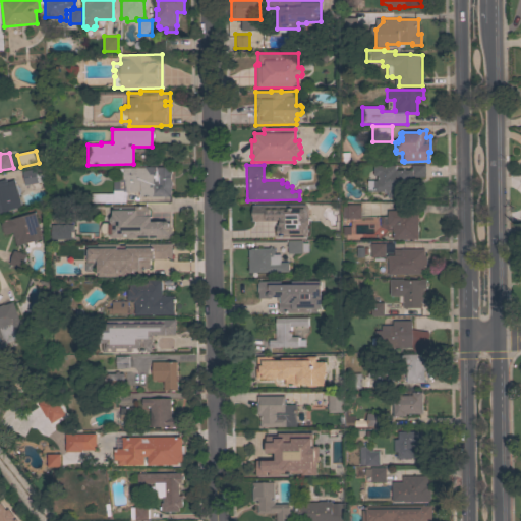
[(411,170),(411,165),(425,165),(425,177),(412,177),(412,197),(388,197),(388,191),(373,191),(372,180),(377,180),(377,175),(372,175),(372,166),(395,166),(395,170),(411,170)]
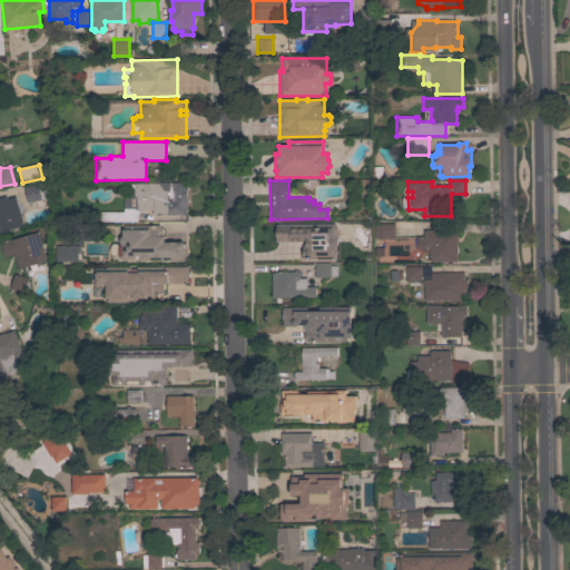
[(186,183),(186,215),(153,215),(153,209),(137,209),(137,222),(114,222),(99,222),(99,212),(123,212),(123,208),(124,208),(124,196),(134,196),(134,188),(130,188),(129,183),(186,183)]
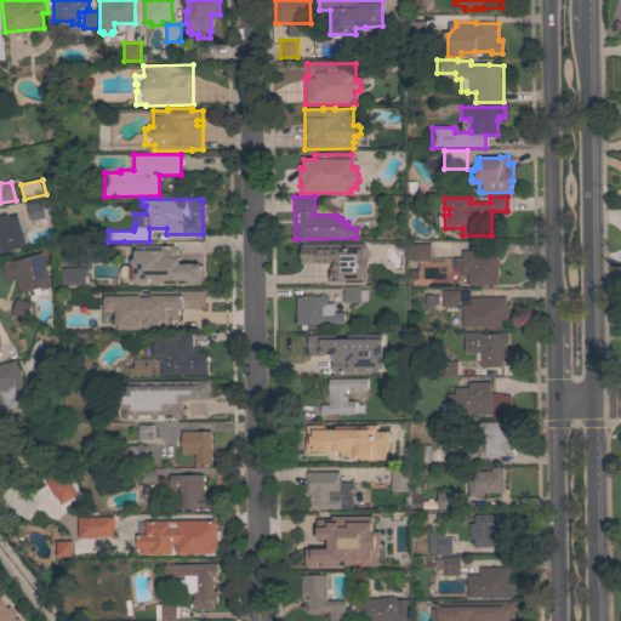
[(27,204),(43,201),(43,208),(52,205),(53,216),(45,218),(45,224),(33,226),(33,220),(29,221),(27,204)]
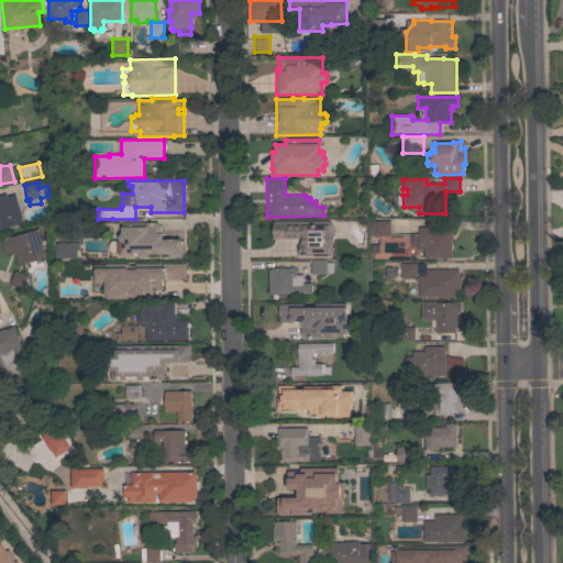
[(23,223),(0,230),(0,195),(6,194),(7,197),(15,195),(23,223)]
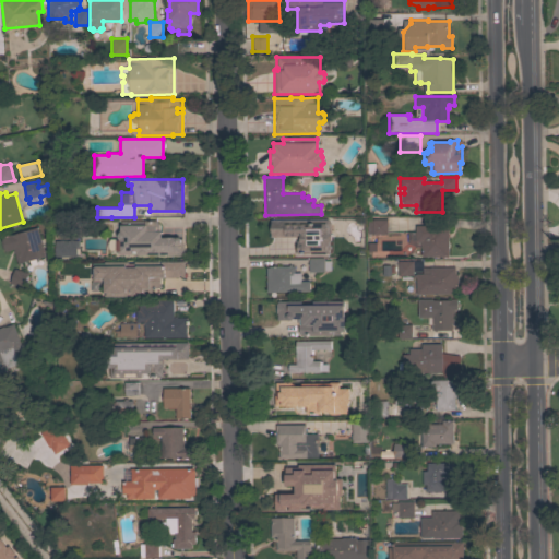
[(328,219),(331,223),(331,233),(329,234),(331,236),(331,241),(329,244),(330,245),(331,249),(329,250),(329,254),(296,254),(296,240),(298,240),(298,237),(271,237),(270,230),(270,219),(328,219)]
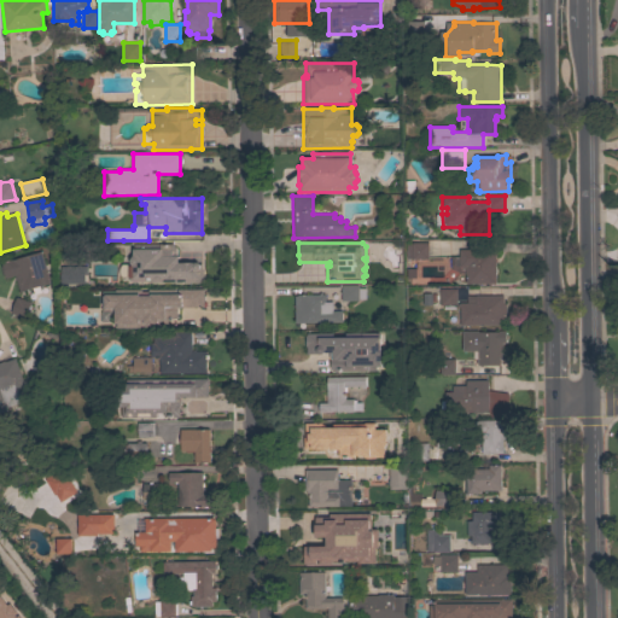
[(427,243),(427,258),(412,258),(406,258),(406,244),(412,244),(412,243),(427,243)]
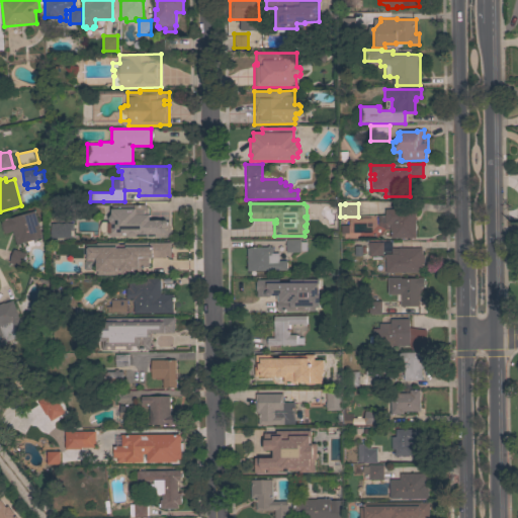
[(108,237),(108,232),(99,233),(99,222),(109,222),(109,217),(111,214),(111,208),(134,208),(134,204),(145,204),(145,207),(148,207),(148,214),(149,214),(149,221),(166,220),(167,222),(169,222),(169,225),(170,227),(170,231),(169,233),(169,237),(108,237)]
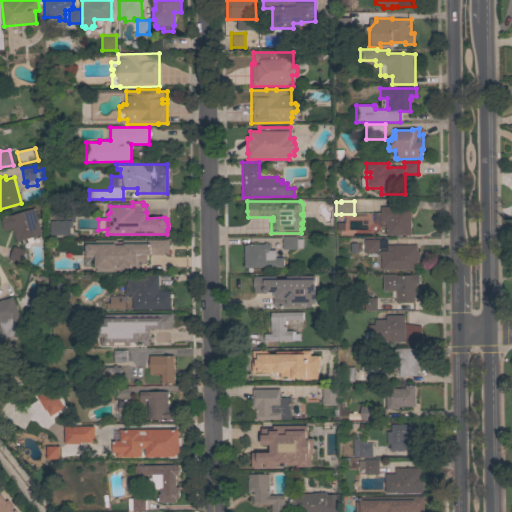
[(410,206),(410,235),(386,235),(386,221),(380,221),(380,206),(410,206)]
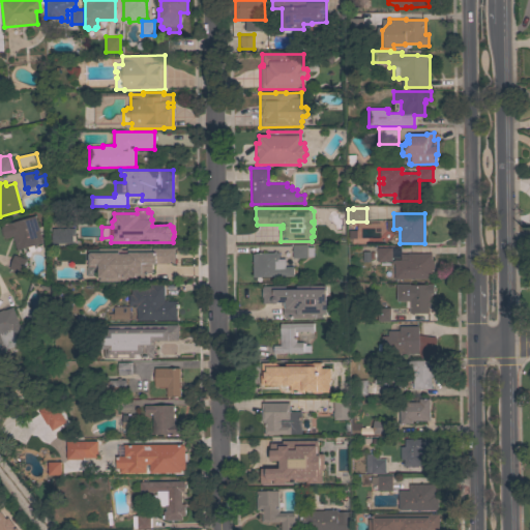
[(42,243),(34,245),(35,251),(29,253),(28,247),(17,251),(12,236),(5,238),(1,225),(10,223),(35,215),(42,243)]
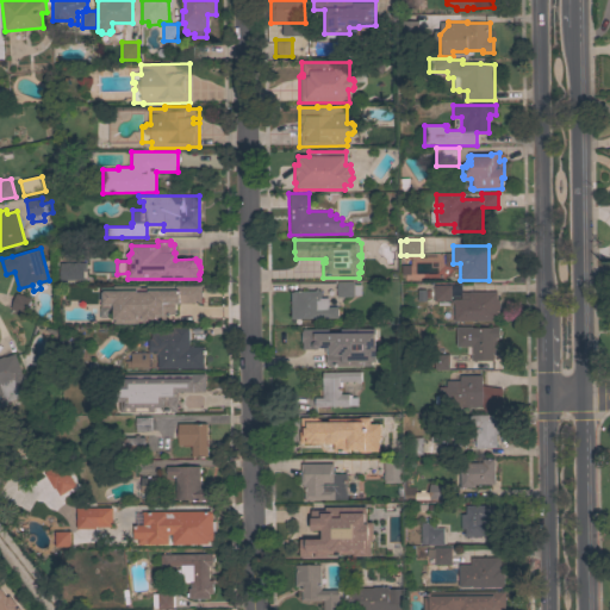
[(419,281),(418,274),(425,274),(425,265),(428,265),(427,256),(408,257),(409,266),(400,266),(400,282),(419,281)]
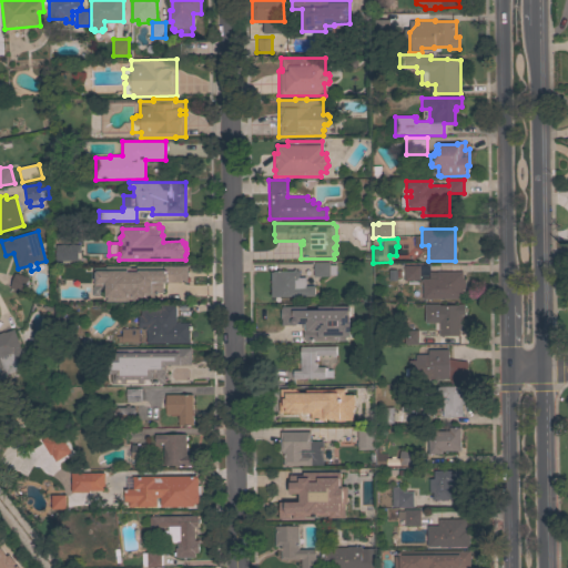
[(80,245),(80,253),(78,253),(78,261),(56,261),(56,245),(80,245)]
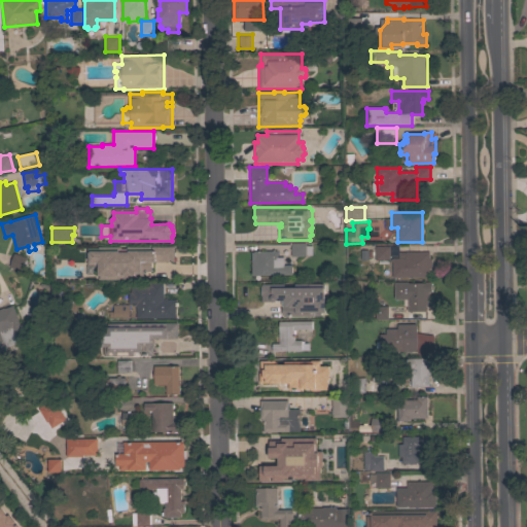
[(306,243),(306,246),(312,246),(312,255),(306,255),(306,256),(291,256),(291,243),(306,243)]
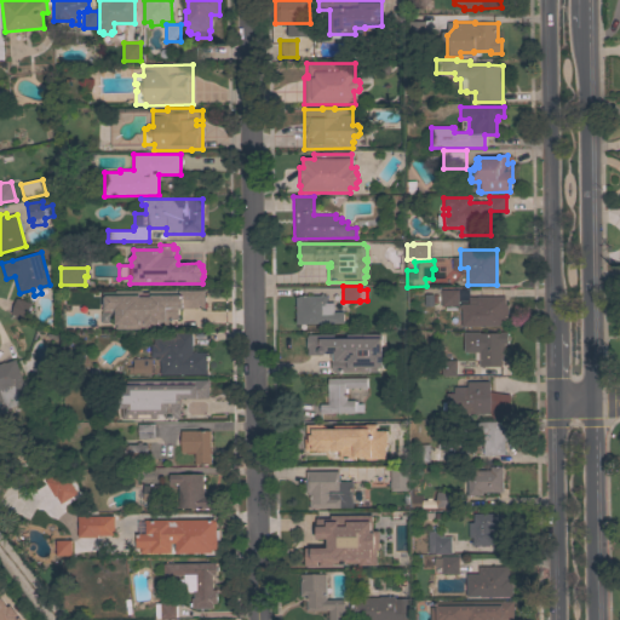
[(188,304),(188,317),(172,317),(172,290),(207,290),(207,304),(188,304)]
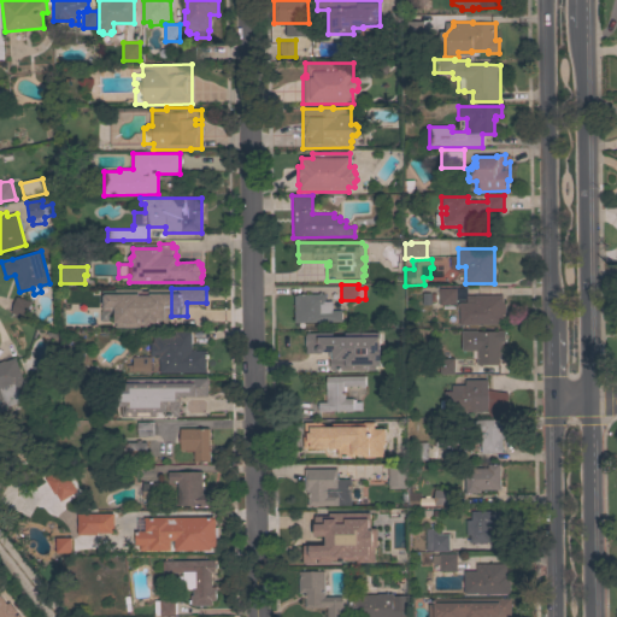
[(459,306),(451,306),(451,305),(439,305),(439,288),(456,288),(456,304),(458,304),(458,303),(466,303),(466,295),(503,295),(503,303),(505,303),(505,315),(503,315),(503,325),(459,325),(459,306)]
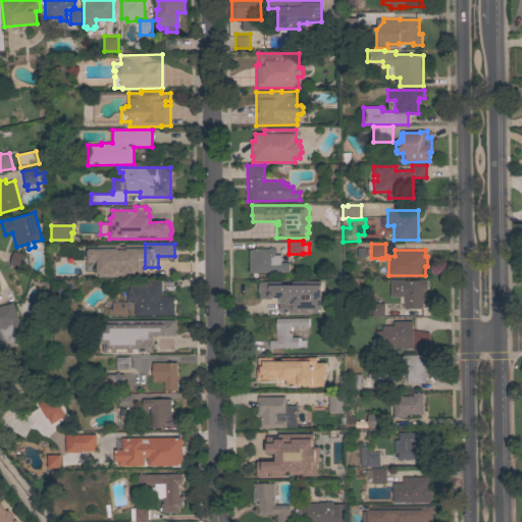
[(249,250),(251,250),(251,249),(269,249),(269,248),(271,248),(271,249),(274,249),(274,250),(275,250),(275,253),(274,253),(274,255),(280,255),(280,262),(289,262),(290,272),(249,273),(249,250)]
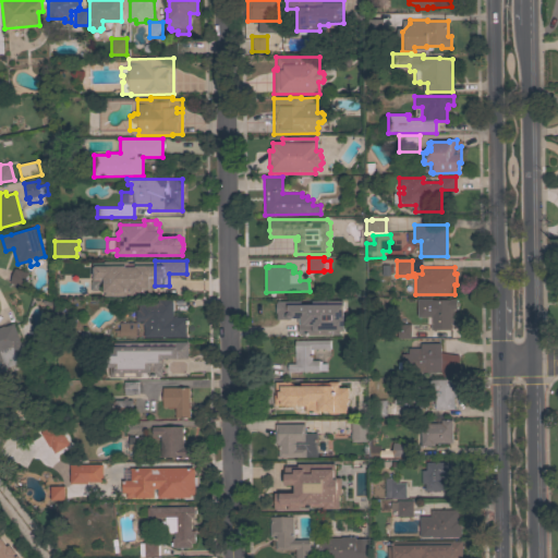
[(14,268),(28,273),(23,288),(10,283),(14,268)]
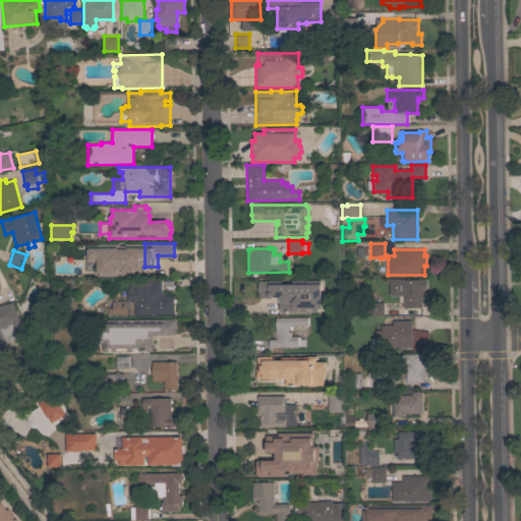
[(94,262),(104,261),(104,252),(120,252),(120,261),(135,261),(135,275),(123,275),(112,275),(112,277),(94,278),(94,262)]
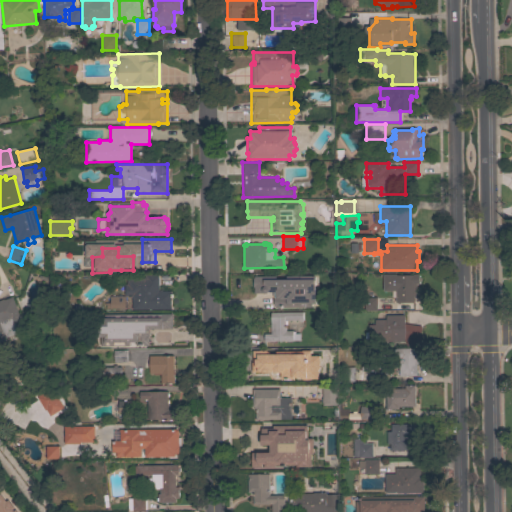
[(382,274),(396,274),(396,275),(413,275),(413,274),(419,274),(419,284),(416,284),(416,286),(414,286),(414,302),(395,303),(395,291),(383,291),(382,274)]
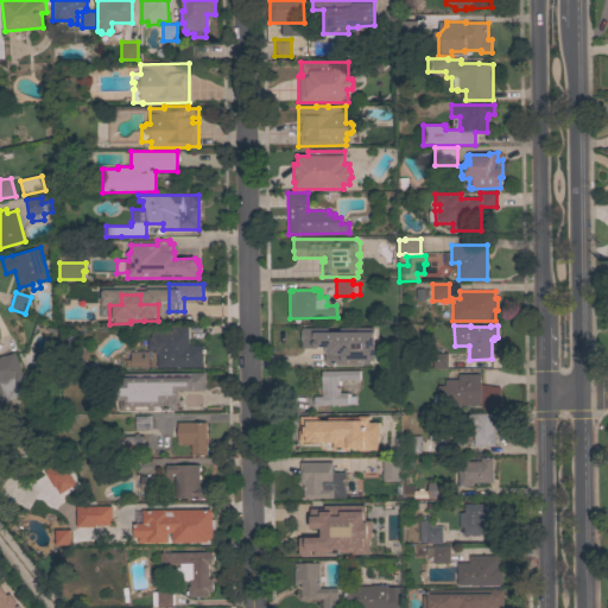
[(157,352),(149,352),(147,352),(147,337),(150,337),(150,327),(188,327),(188,343),(192,343),(192,346),(202,346),(202,367),(157,367),(157,353),(157,352)]
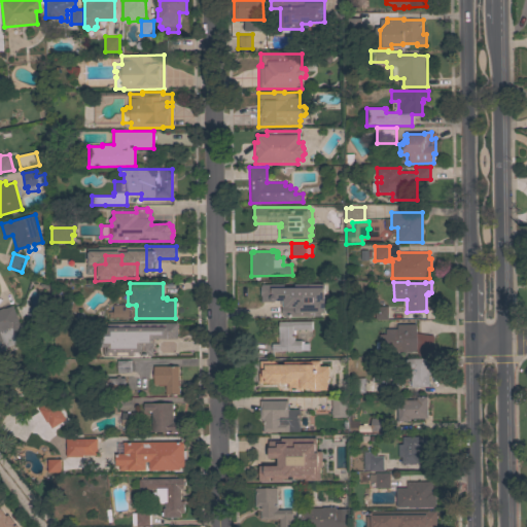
[(284,316),(284,315),(281,315),(281,301),(276,301),(275,302),(272,302),(271,302),(261,302),(261,295),(260,295),(260,286),(261,286),(261,284),(283,284),(283,287),(293,287),(293,284),(320,284),(320,287),(323,287),(323,299),(325,299),(325,312),(320,312),(320,316),(284,316)]
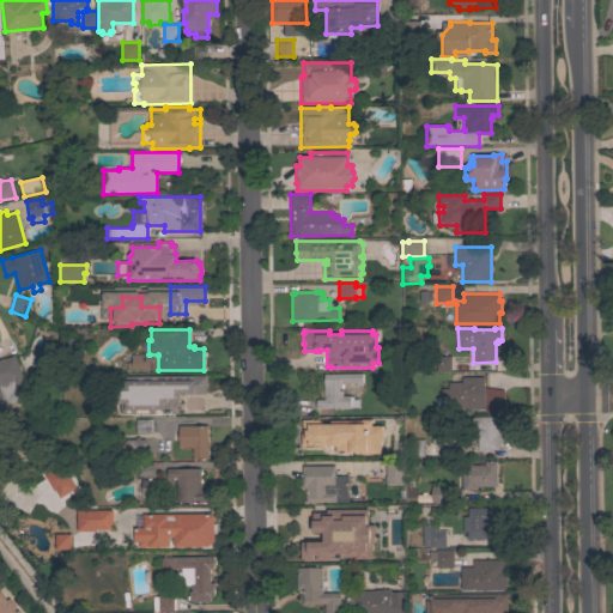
[(150,354),(150,369),(127,369),(127,363),(132,363),(132,354),(149,354),(150,354)]
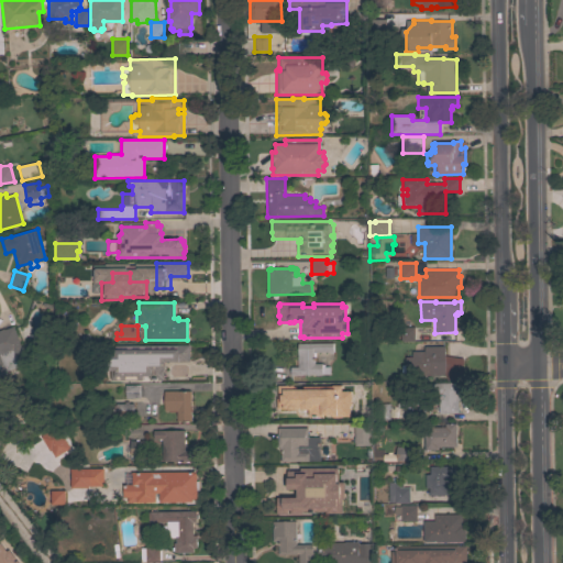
[(23,354),(18,356),(21,365),(6,371),(7,374),(0,376),(0,330),(4,329),(4,330),(13,327),(23,354)]
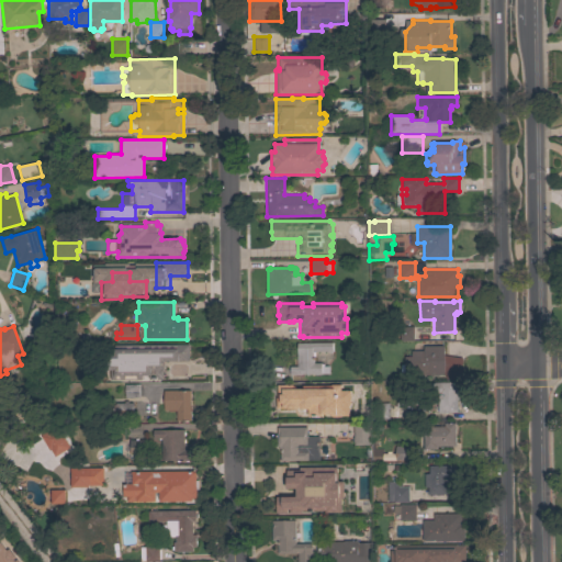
[(413,339),(400,339),(400,326),(413,326),(413,339)]
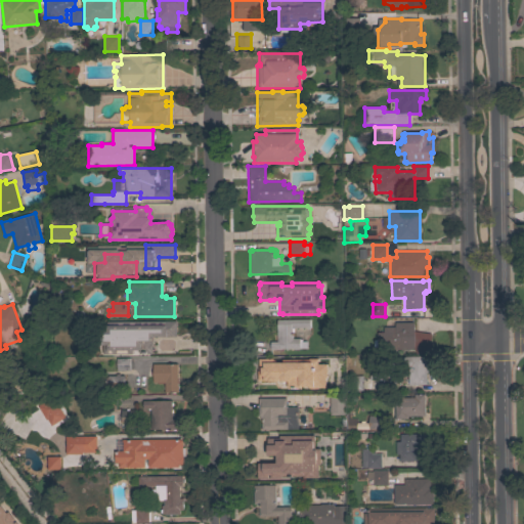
[(309,330),(306,330),(306,328),(294,328),(294,332),(291,332),(291,334),(292,334),(293,339),(300,338),(300,339),(301,339),(301,341),(307,341),(307,348),(298,349),(298,350),(294,350),(294,349),(281,349),(270,349),(270,342),(276,342),(276,319),(309,319),(309,330)]
